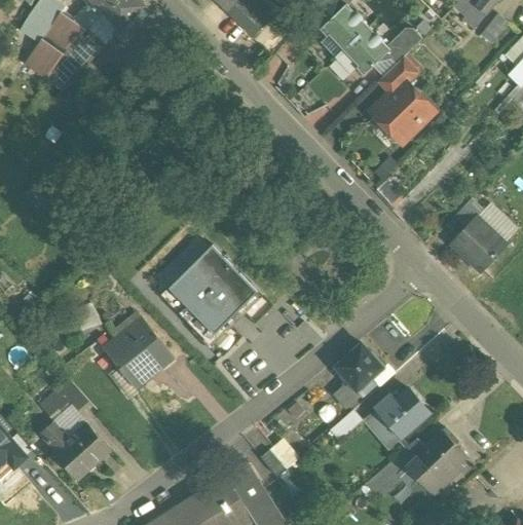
[(64,3),(59,0),(36,0),(27,17),(20,29),(39,41),(62,8),(64,3)]
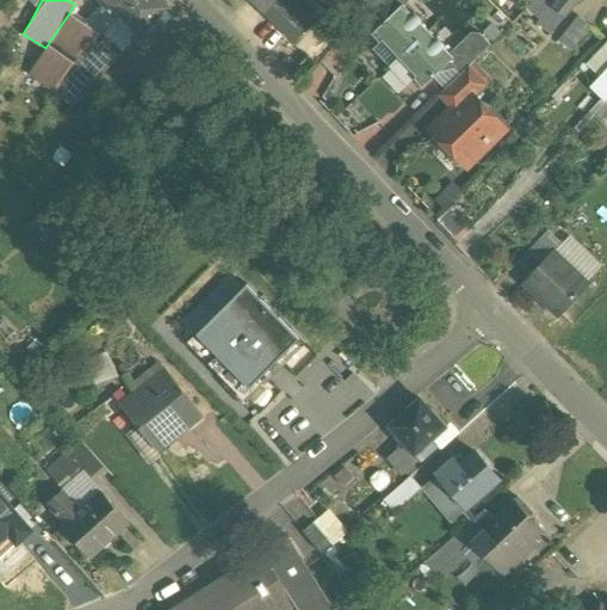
[(101,0),(85,19),(99,29),(101,28),(118,11),(106,0),(101,0)]
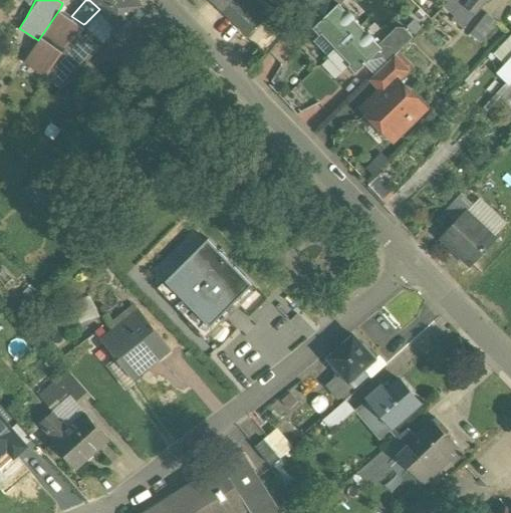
[(89,0),(99,9),(109,0),(89,0)]
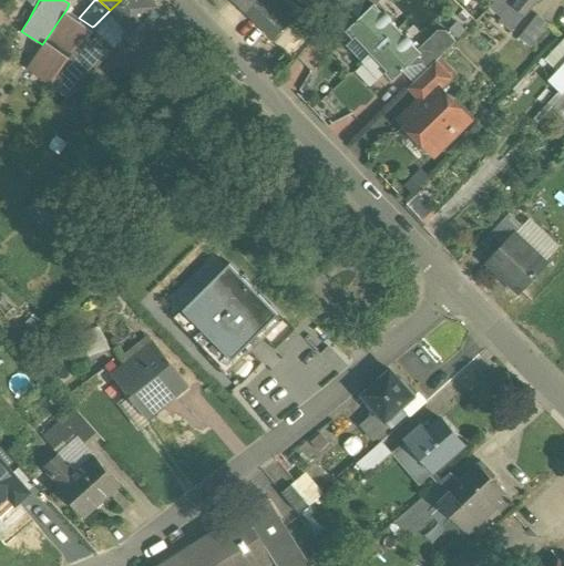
[(121,0),(110,10),(122,22),(127,28),(143,13),(154,3),(151,0),(121,0)]
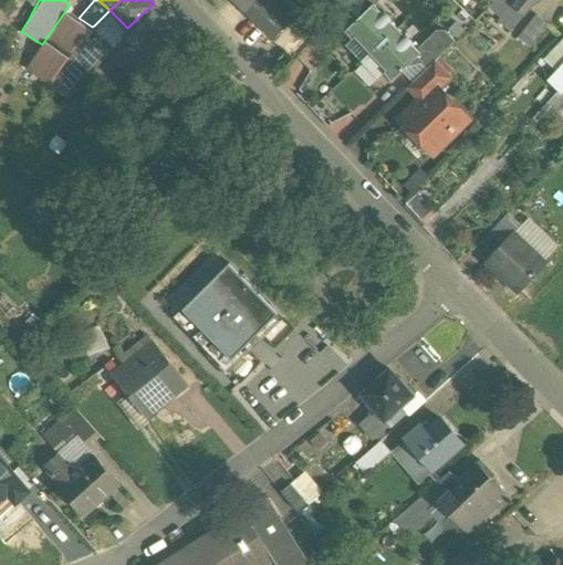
[(231,0),(247,14),(260,0),(231,0)]
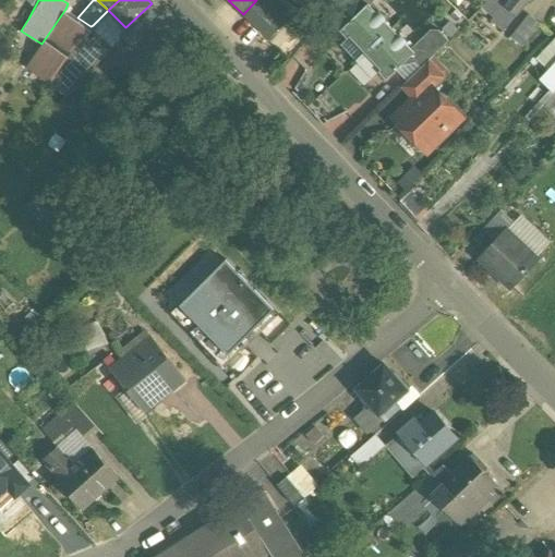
[(277,12),(264,0),(256,0),(243,14),(268,39),(286,20),(277,12)]
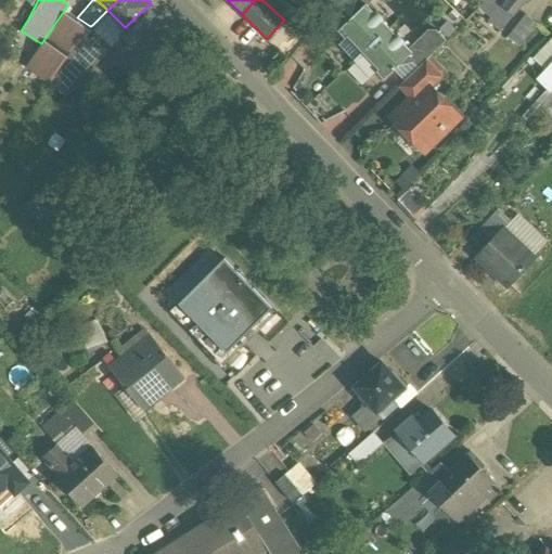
[(279,9),(270,0),(262,0),(276,12),(279,9)]
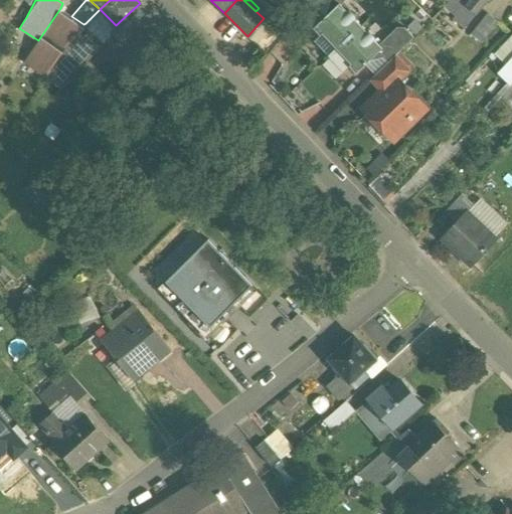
[(468,0),(466,3),(477,11),(485,0),(468,0)]
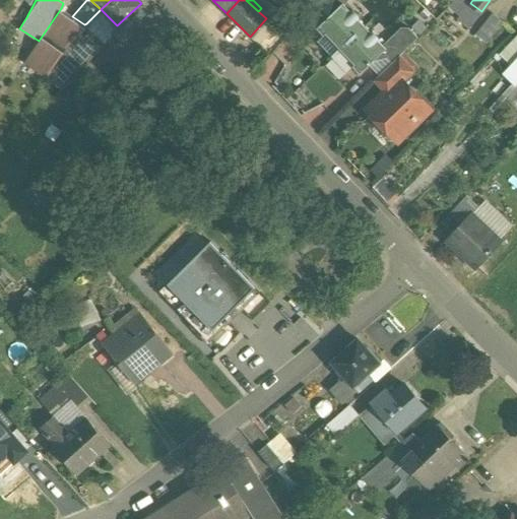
[(340,4),(337,7),(333,17),(327,16),(315,27),(322,35),(316,41),(330,56),(364,25),(358,18),(359,17),(351,9),(349,11),(343,4),(342,2),(340,4)]
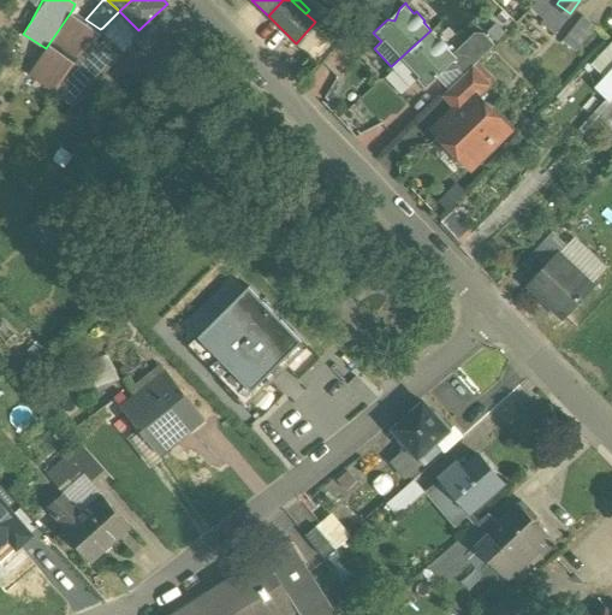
[(177,13),(167,4),(155,15),(165,24),(177,13)]
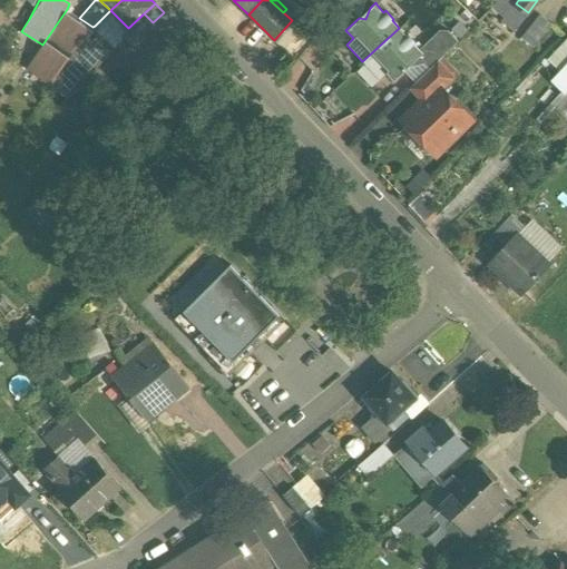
[(42,45),(28,66),(50,81),(77,42),(93,27),(79,18),(67,9),(42,45)]
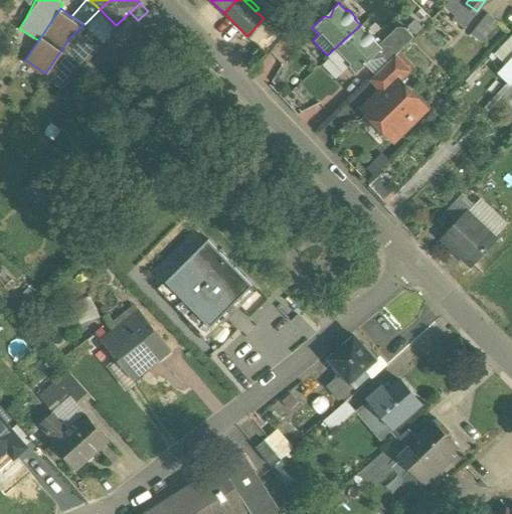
[(100,9),(86,23),(97,34),(107,25),(111,20),(100,9)]
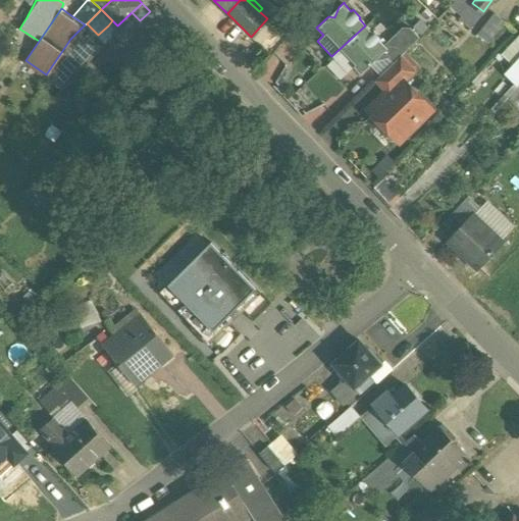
[(132,12),(117,25),(124,33),(125,34),(140,20),(132,12)]
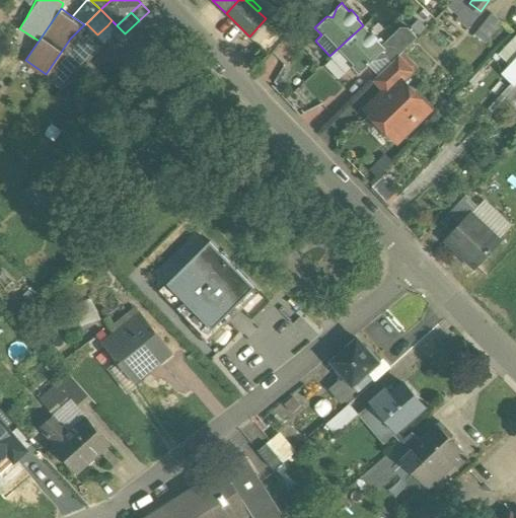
[(489,13),(471,34),(484,44),(500,22),(489,13)]
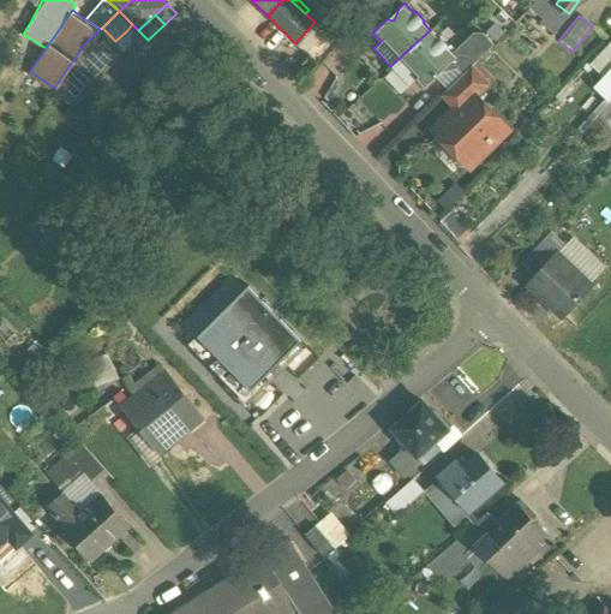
[(132,24),(127,30),(132,35),(133,34),(142,42),(147,39),(138,30),(132,24)]
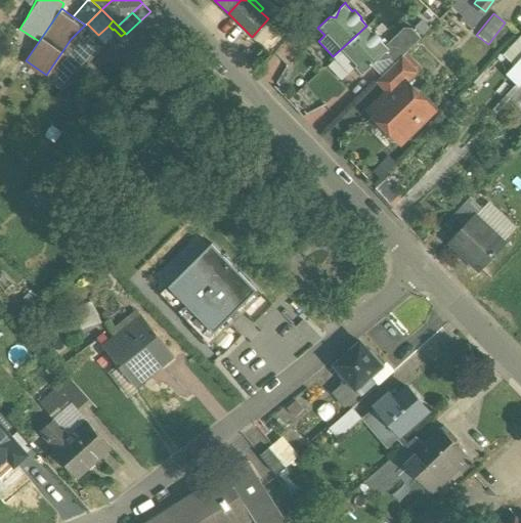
[(98,35),(87,24),(85,25),(71,39),(45,78),(56,87),(98,42),(98,35)]
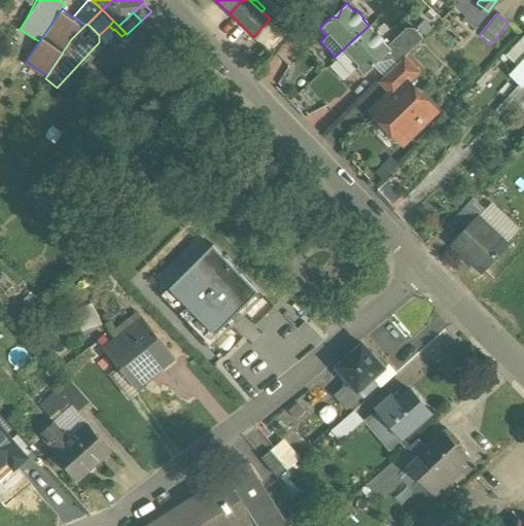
[(369,26),(335,57),(350,73),(356,67),(363,74),(375,63),(374,57),(385,54),(388,50),(390,49),(387,45),(382,41),(384,39),(376,31),(375,32),(369,26)]
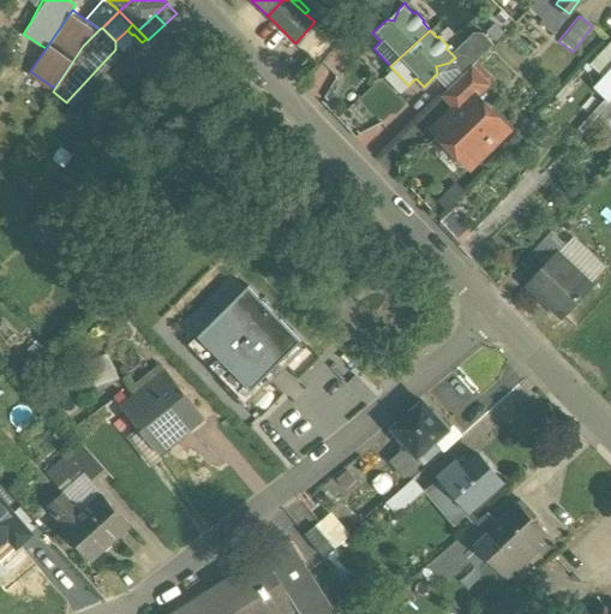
[(473,33),(451,53),(455,58),(453,59),(463,70),(469,65),(491,45),(479,33),(473,33)]
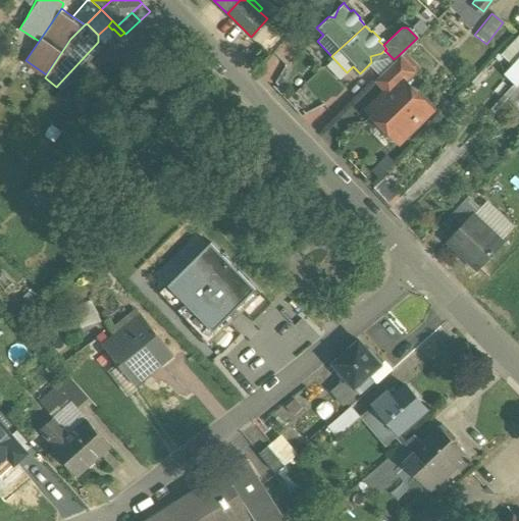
[(518,37),(445,117),(467,139),(490,114),(518,83),(518,37)]
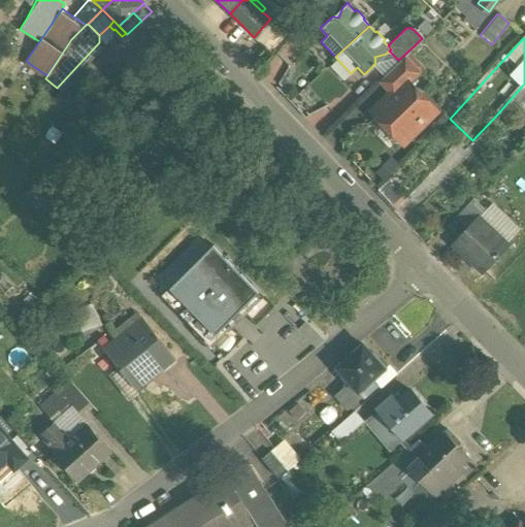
[(420,72),(403,56),(398,60),(376,81),(389,93),(403,79),(407,85),(420,72)]
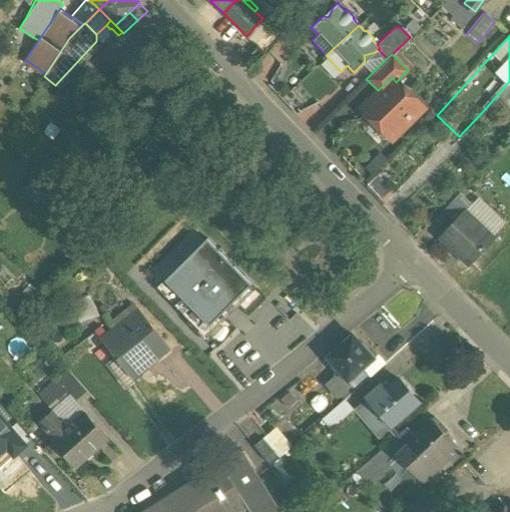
[(378,90),(360,108),(390,139),(410,120),(409,119),(421,108),(396,82),(392,77),(378,90)]
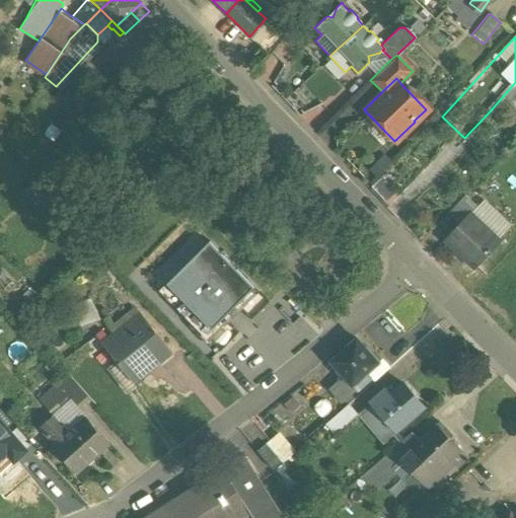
[(307,80),(283,93),(298,122),(321,108),(307,80)]
